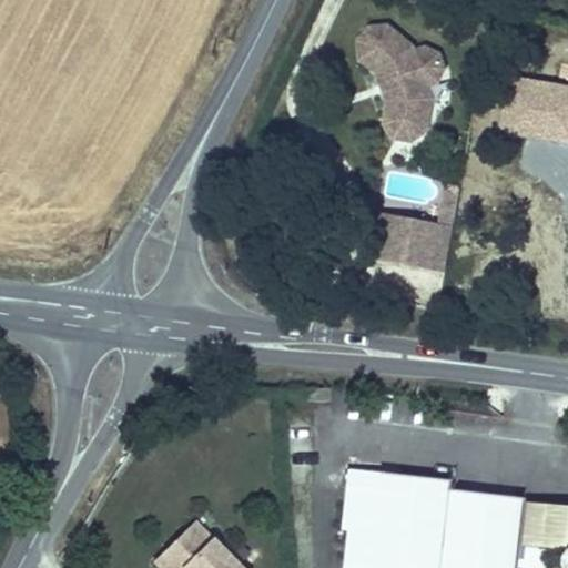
[(427,132),(433,100),(428,87),(415,53),(414,49),(388,27),(372,29),(359,42),(362,60),(378,73),(382,84),(387,82),(391,91),(385,93),(389,103),(385,125),(395,140),(413,142),(427,132)]
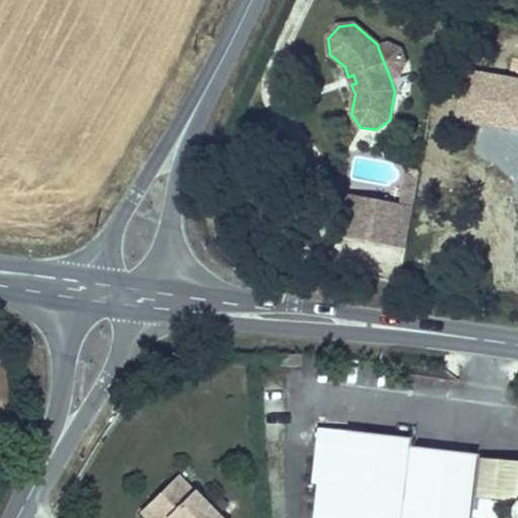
[(400,76),(406,64),(401,51),(389,45),(378,49),(391,79),(400,76)]
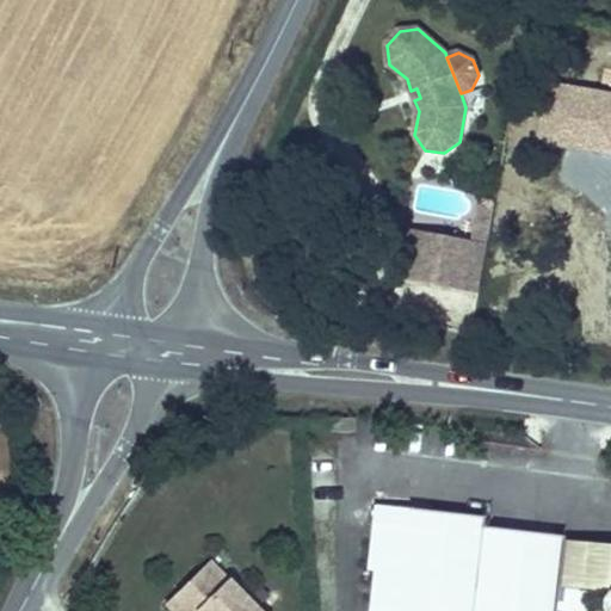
[(610,90),(550,80),(541,141),(610,152),(610,90)]
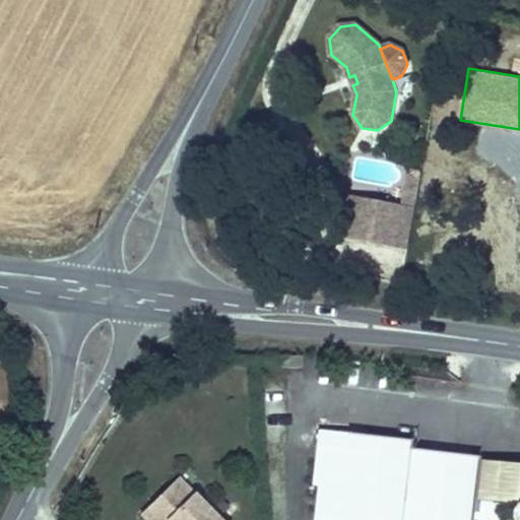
[(355,241),(364,198),(343,194),(336,237),(355,241)]
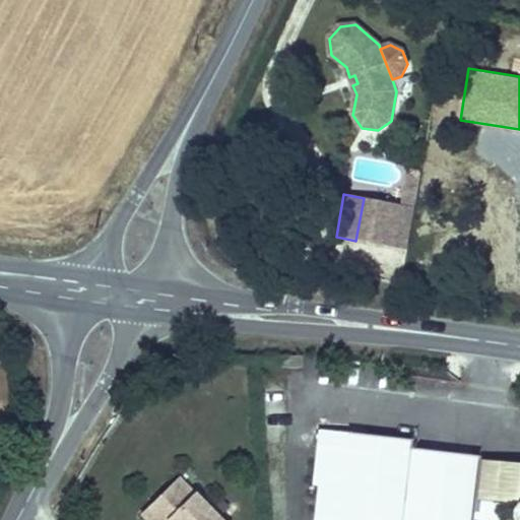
[(407,249),(415,207),(364,198),(355,241),(407,249)]
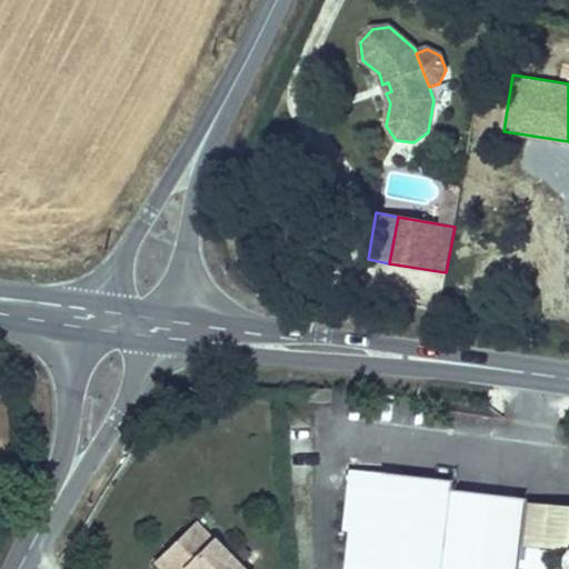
[(558,568),(556,567),(547,566),(548,549),(519,546),(518,546),(523,500),(446,491),(446,481),(396,476),(380,475),(381,469),(349,465),(342,527),(349,528),(343,568),(558,568)]
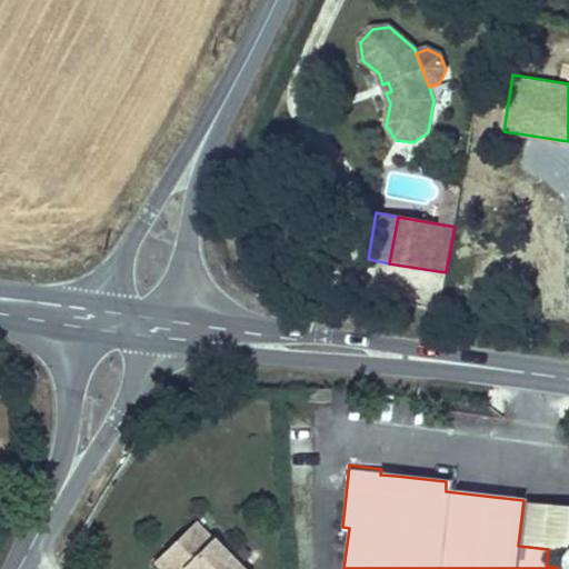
[(568,541),(568,508),(525,503),(519,546),(548,549),(562,550),(563,541),(568,541)]
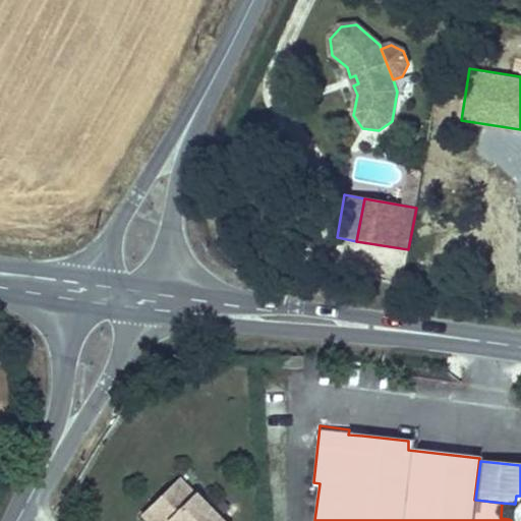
[(218,520),(177,479),(151,506),(165,520),(218,520)]
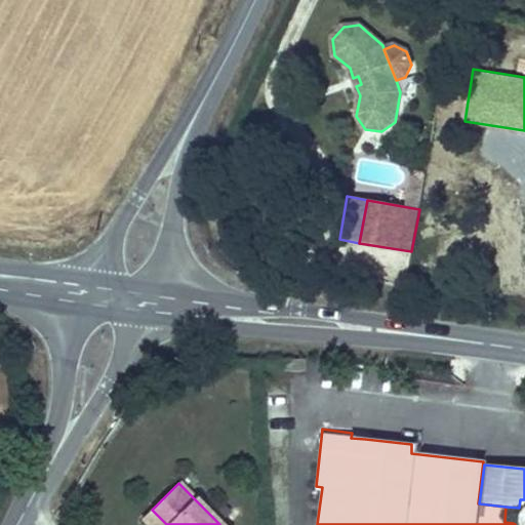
[(166,524),(152,510),(143,518),(148,524),(166,524)]
